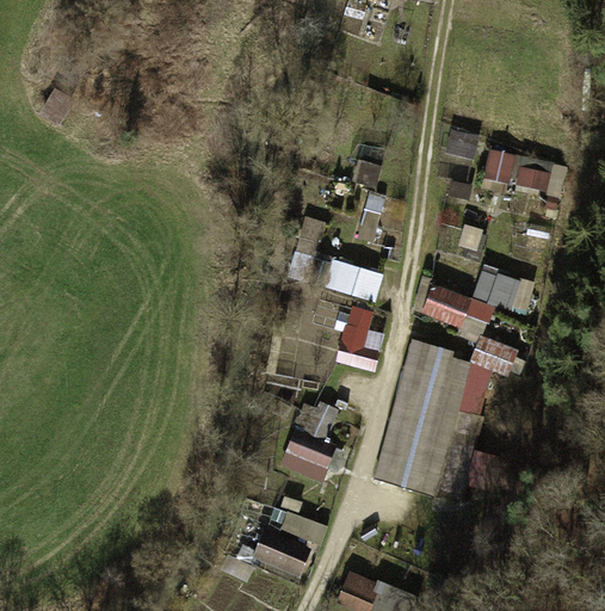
[(487,150),(482,181),(561,193),(566,161),(487,150)]
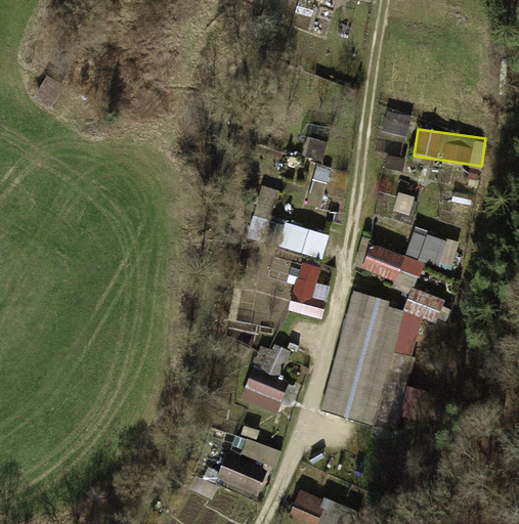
[(280,248),(322,256),(327,231),(285,224),(280,248)]
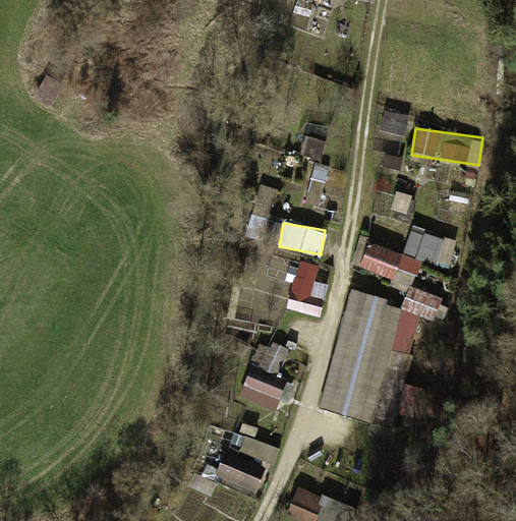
[(358,267),(393,279),(397,267),(417,274),(423,258),(446,267),(455,241),(411,225),(401,252),(367,240),(358,267)]
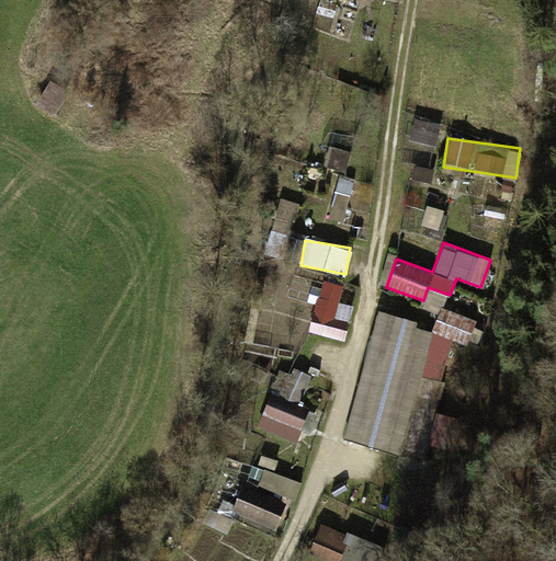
[(344,341),(352,305),(339,302),(342,284),(318,279),(308,333),(344,341)]
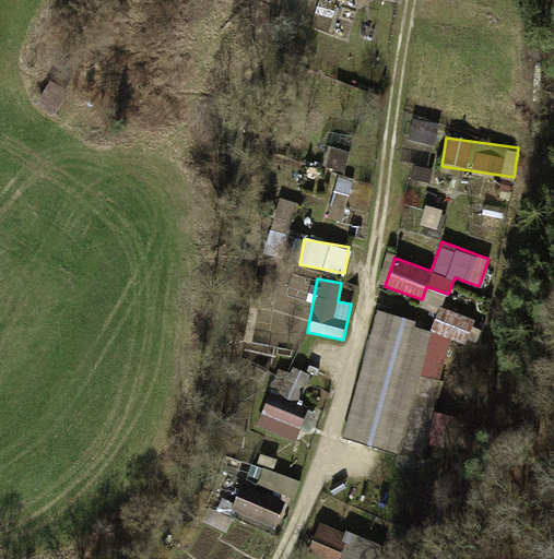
[(447,331),(469,329),(468,314),(446,317),(447,331)]
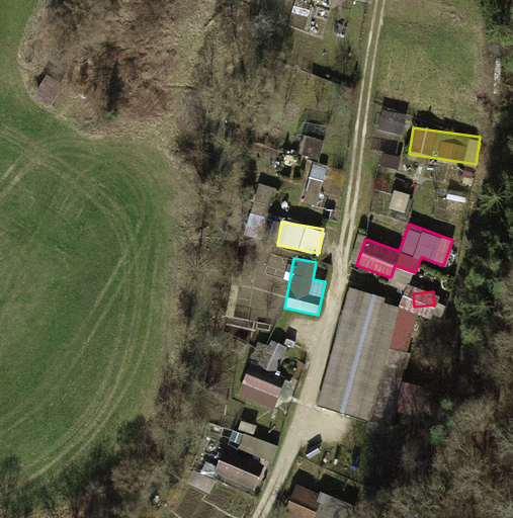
[(368,416),(394,308),(343,296),(319,405),(368,416)]
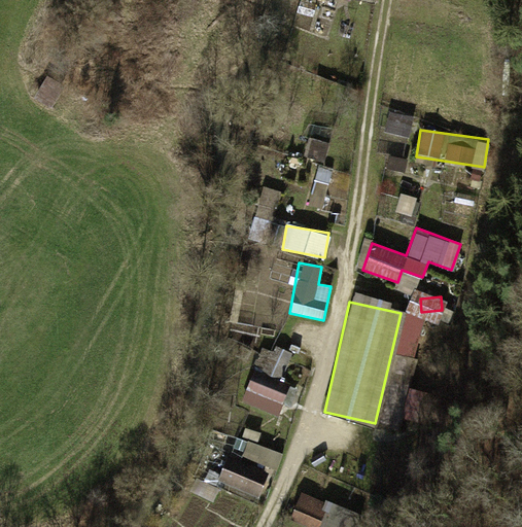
[(262,344),(254,369),(282,377),(290,353),(262,344)]
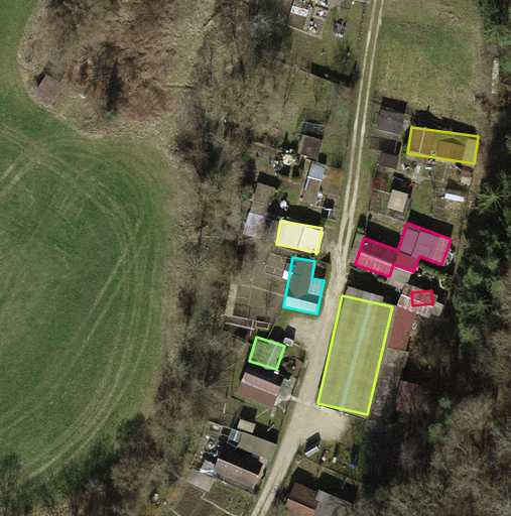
[(234,394),(273,406),(284,375),(245,362),(234,394)]
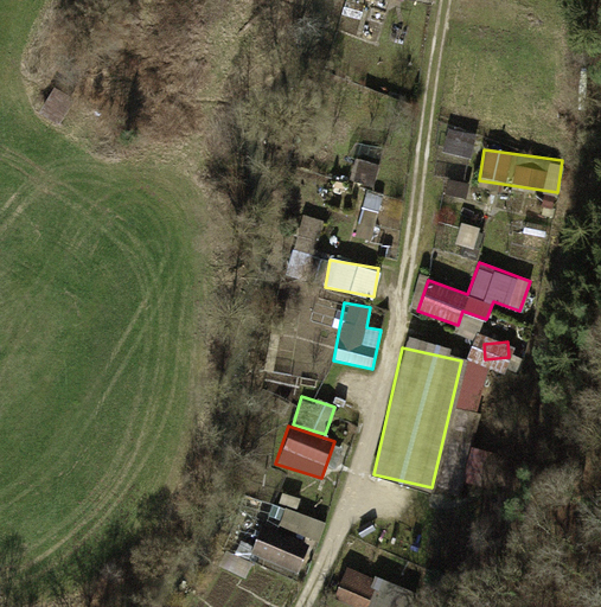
[(299,548),(260,530),(248,556),(288,574),(299,548)]
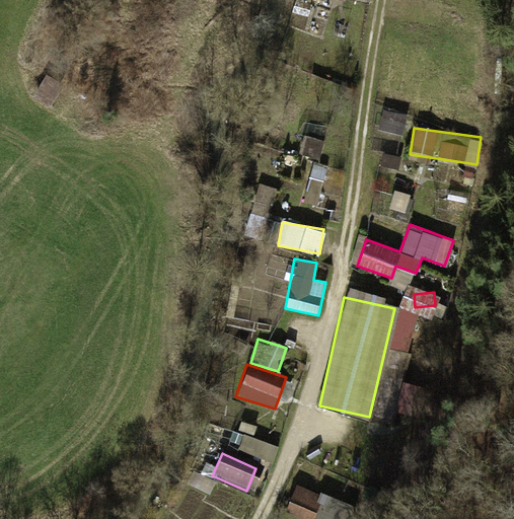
[(306,518),(314,499),(295,491),(285,514),(297,518),(306,518)]
